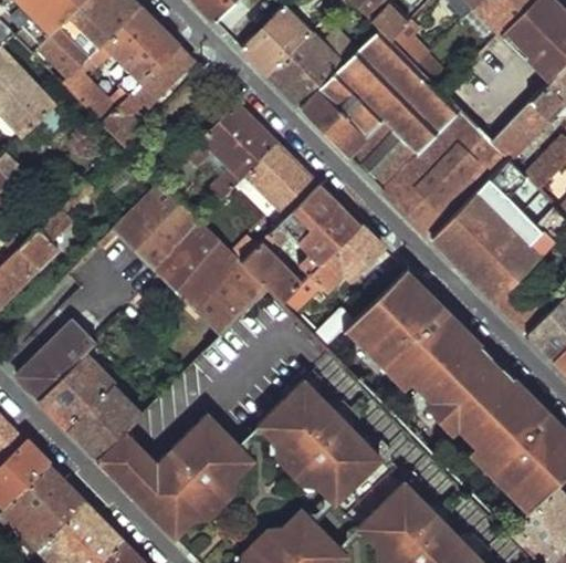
[(1,0),(0,1),(0,3),(39,43),(81,0),(1,0)]
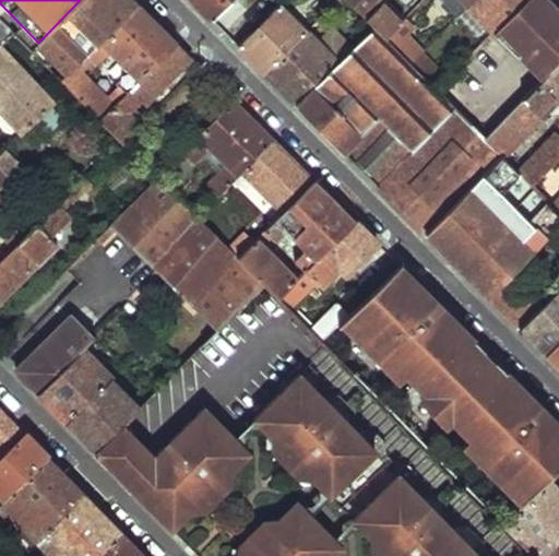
[(80,0),(38,43),(68,73),(88,54),(99,43),(139,4),(133,0),(80,0)]
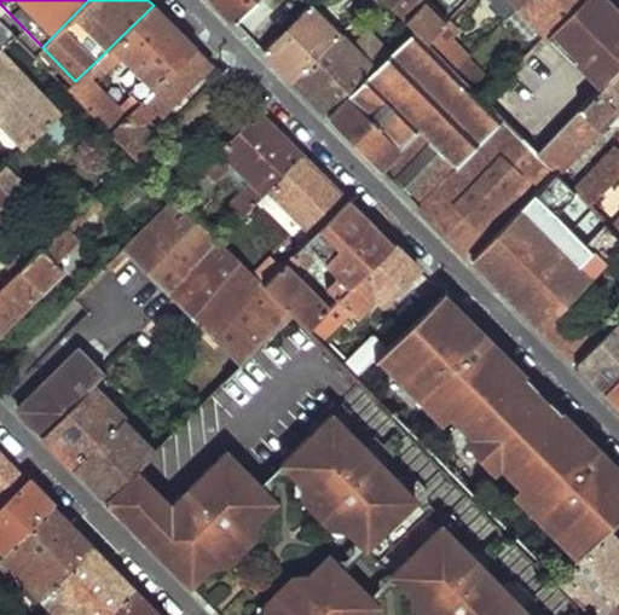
[(212,0),(221,9),(236,23),(258,0),(212,0)]
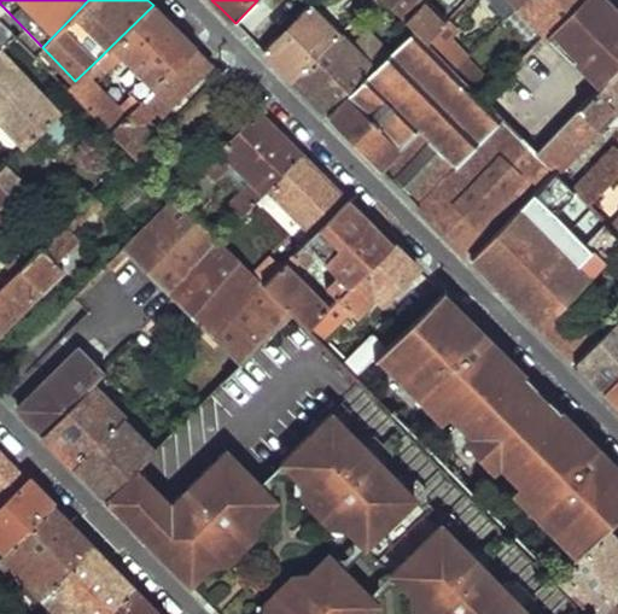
[(261,0),(257,0),(235,23),(251,39),(275,13),(261,0)]
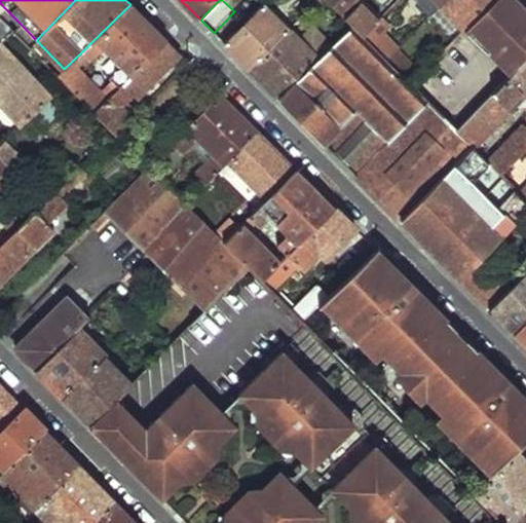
[(360,0),(327,0),(347,21),(363,3),(360,0)]
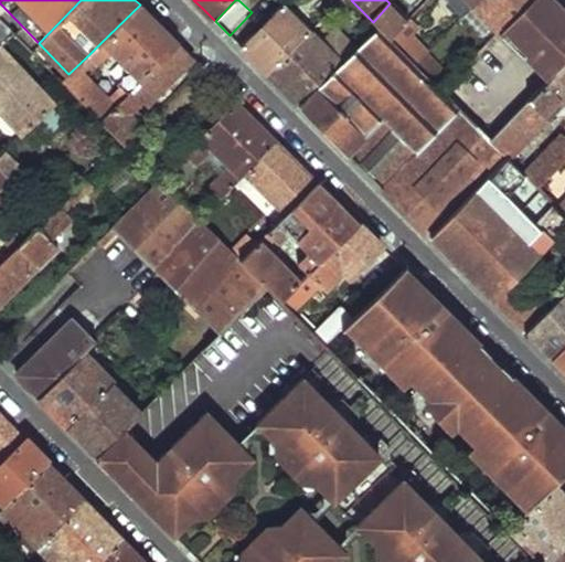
[(480,0),(475,7),(500,32),(501,30),(531,0),(480,0)]
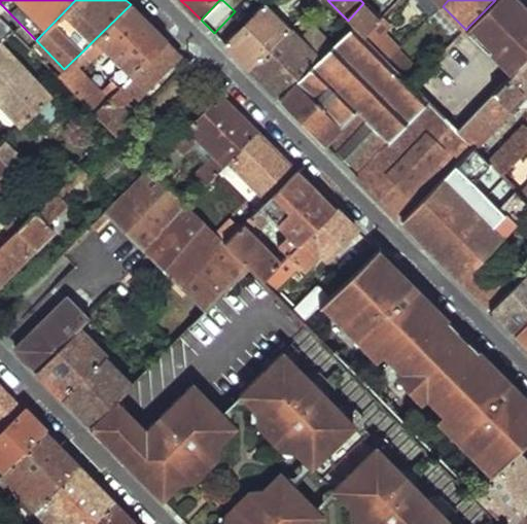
[(513,0),(495,0),(467,28),(491,50),(489,54),(498,62),(526,31),(526,13),(521,7),(513,0)]
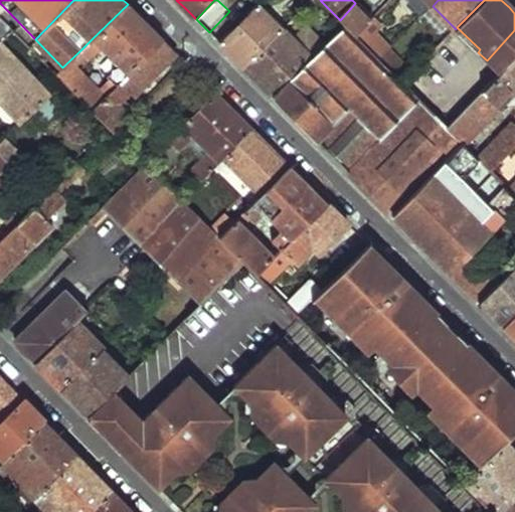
[(0,3),(0,18),(12,31),(27,46),(35,39),(0,3)]
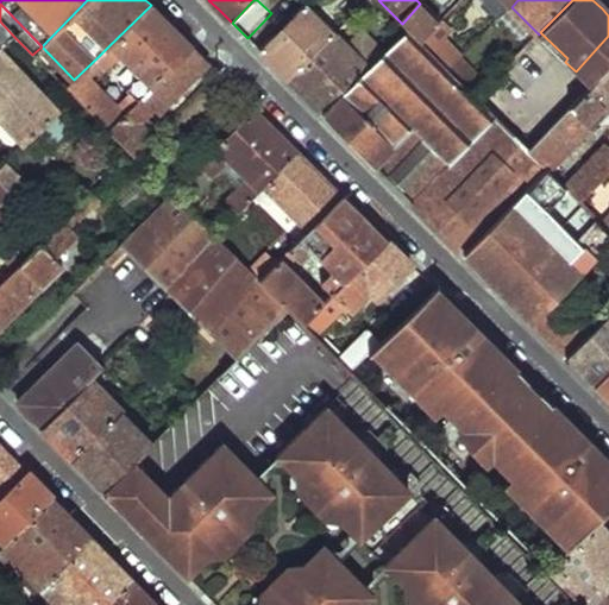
[(420,4),(402,24),(403,25),(403,26),(409,32),(422,45),(435,32),(443,25),(420,4)]
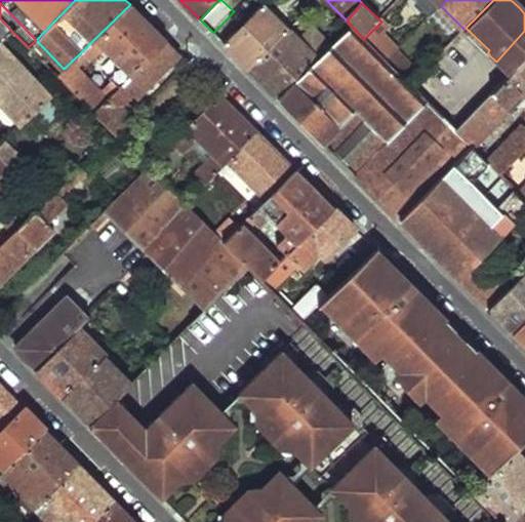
[(130,4),(93,40),(121,66),(110,78),(114,82),(110,85),(116,90),(166,40),(150,24),(130,4)]
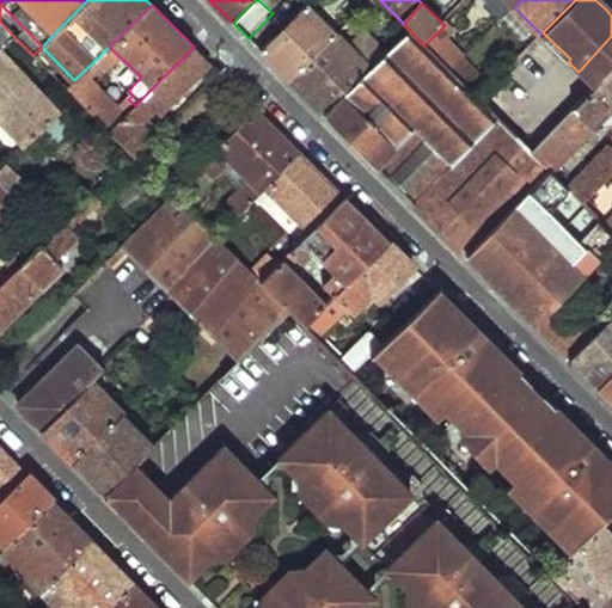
[(306,8),(262,53),(279,69),(292,83),(335,40),(306,8)]
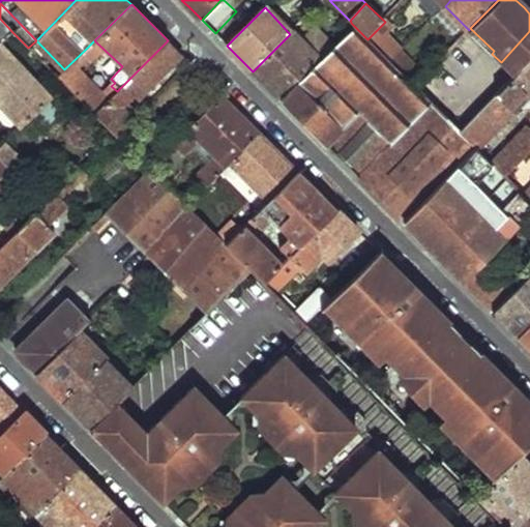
[(0,44),(1,44),(12,32),(0,19),(0,44)]
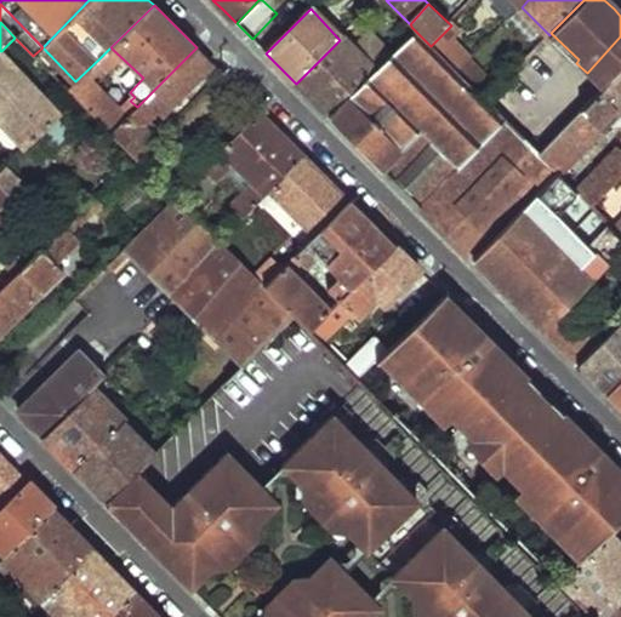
[(411,27),(403,34),(410,41),(417,33),(411,27)]
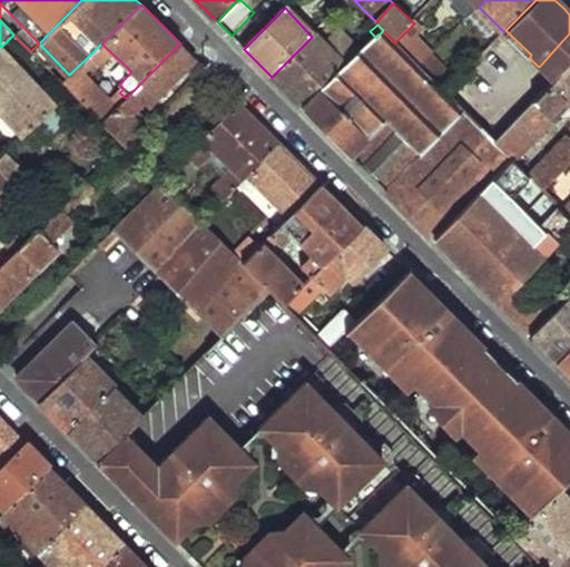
[(347,67),(304,108),(340,144),(366,170),(436,241),(516,162),(514,159),(495,142),(461,107),(446,91),(420,67),(420,66),(395,42),(383,30),(376,38),(347,67)]
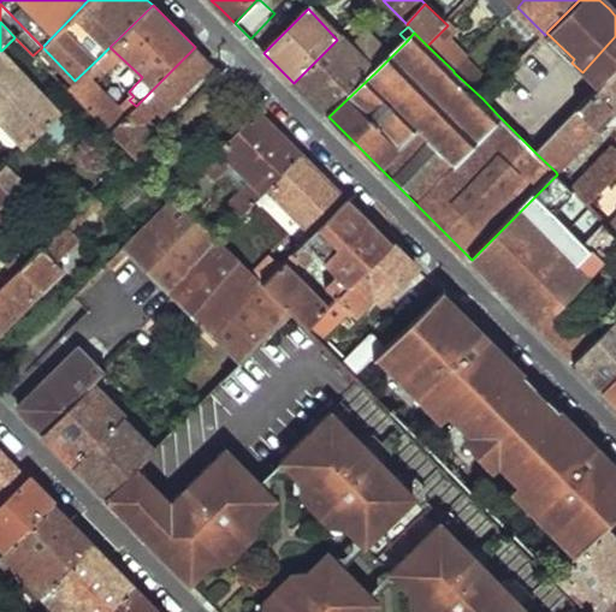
[(440,33),(427,46),(454,71),(454,72),(467,59),(440,33)]
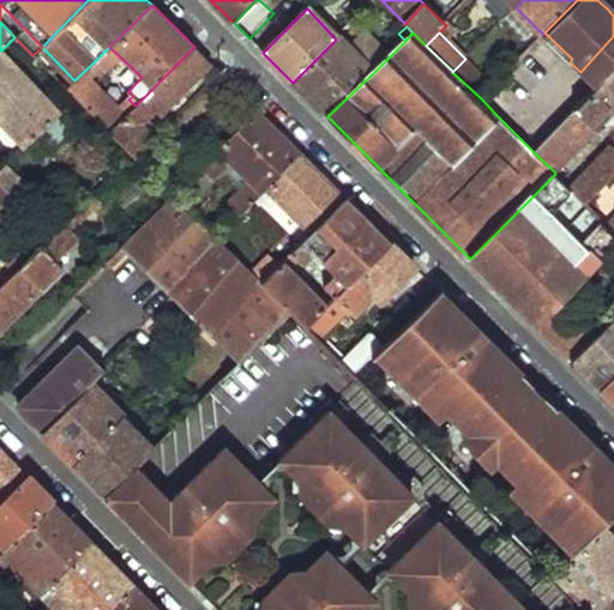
[(613,36),(581,72),(597,89),(613,71),(613,36)]
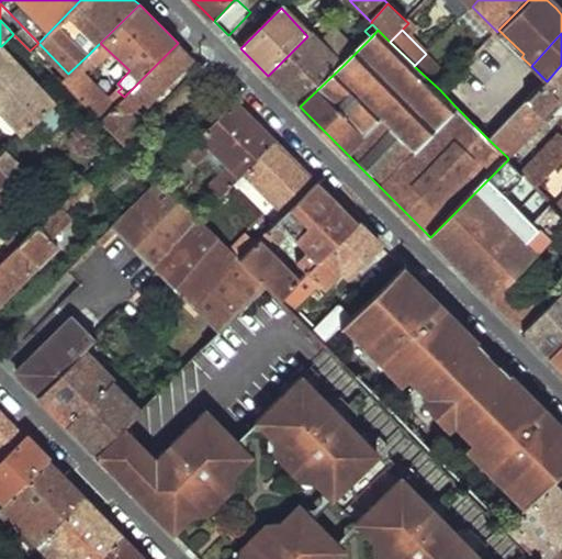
[(307,36),(268,76),(285,92),(300,107),(343,66),(310,34),(307,36)]
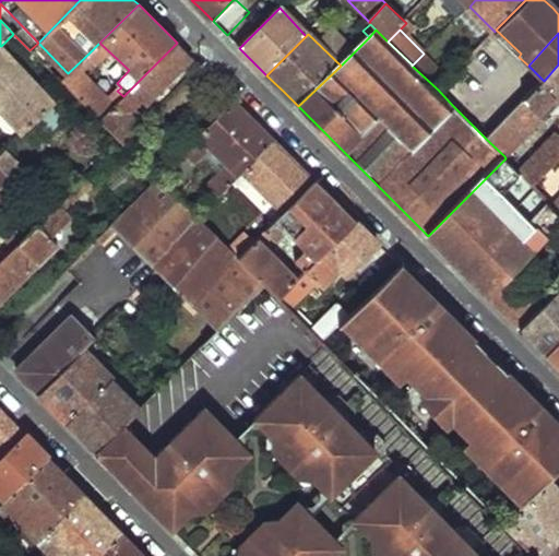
[(38,43),(30,50),(61,81),(68,73),(38,43)]
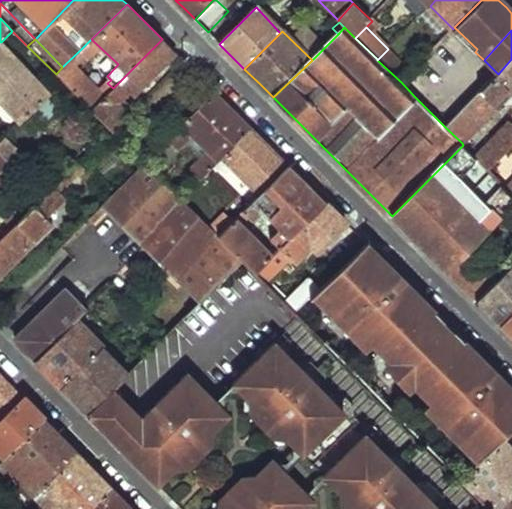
[(105,96),(91,109),(111,129),(131,110),(118,97),(143,74),(148,80),(176,53),(171,48),(162,39),(113,88),(105,96)]
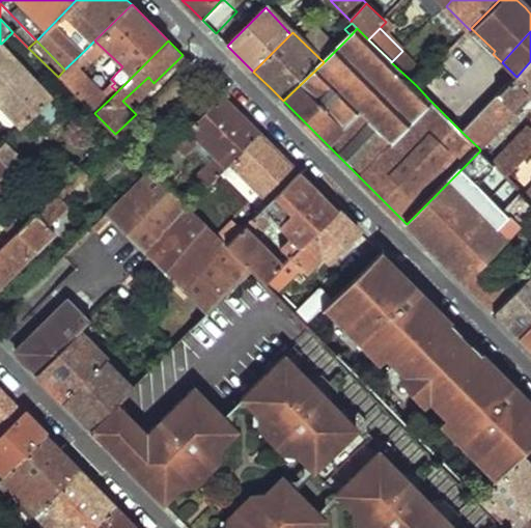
[(1,44),(0,44),(0,107),(19,128),(52,95),(1,44)]
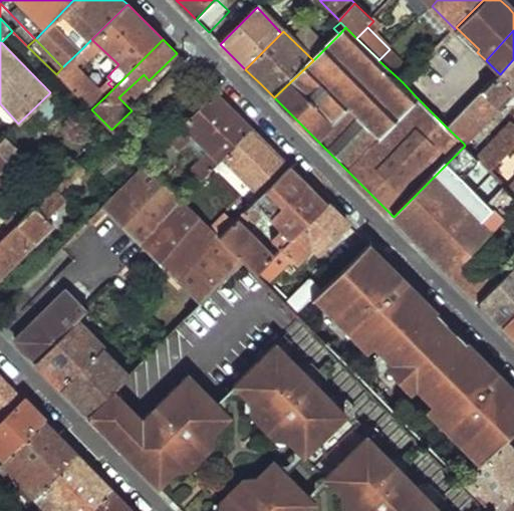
[(62,67),(56,74),(91,109),(105,96),(75,64),(87,54),(81,49),(62,67)]
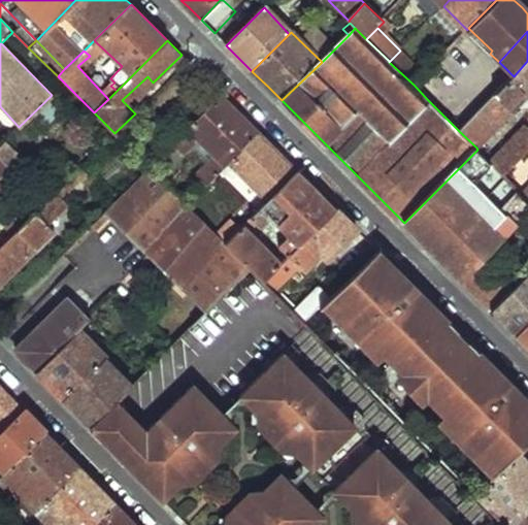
[(400,51),(389,62),(414,85),(424,74),(400,51)]
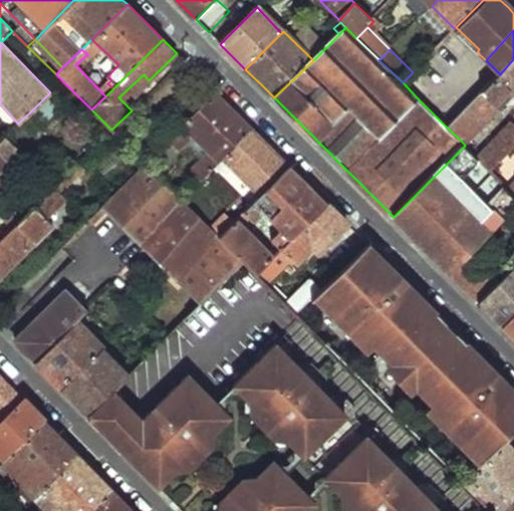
[(463,110),(447,128),(464,144),(513,94),(513,93),(513,59),(500,74),(463,110)]
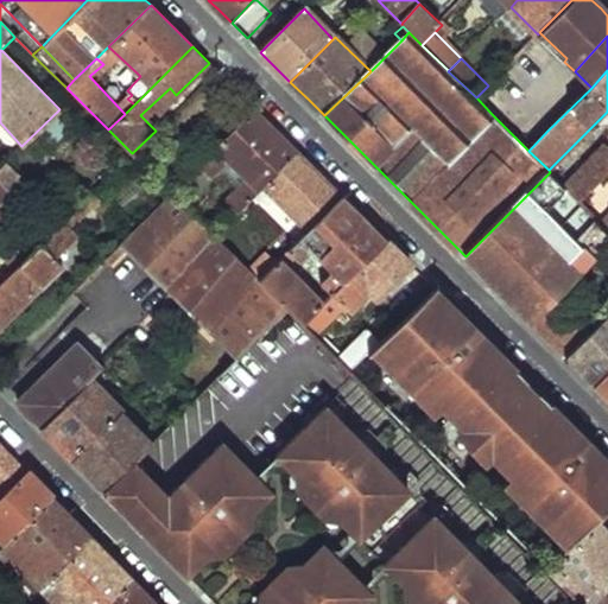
[(488,86),(476,97),(492,114),(529,151),(548,131),(494,80),(488,86)]
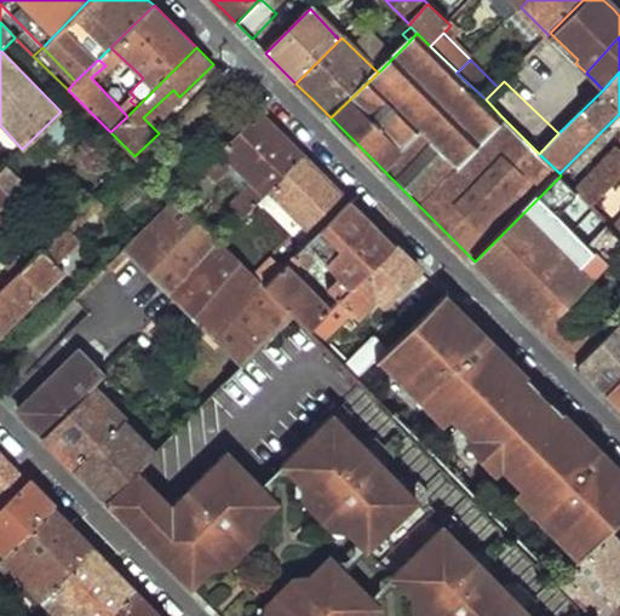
[(260,111),(195,178),(207,190),(233,165),(251,184),(230,205),(242,217),(262,197),(305,156),(282,133),(260,111)]
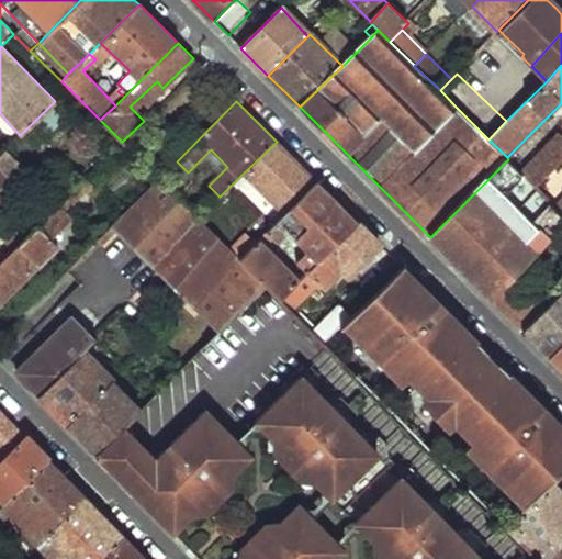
[(561,136),(560,134),(521,172),(537,188),(554,168),(561,160),(561,136)]
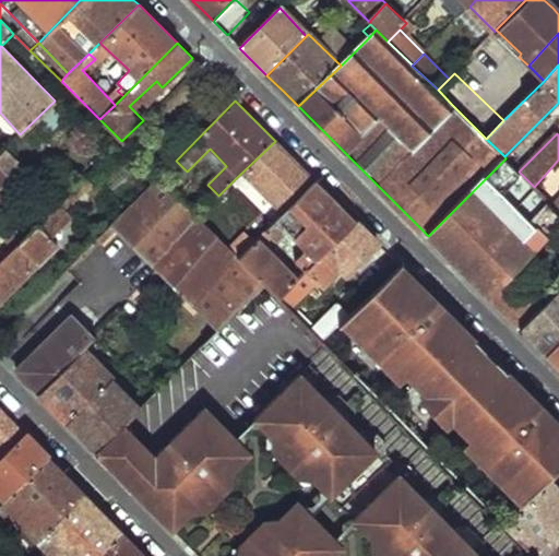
[(275,141),(236,178),(239,182),(246,177),(282,214),(316,181),(295,161),(275,141)]
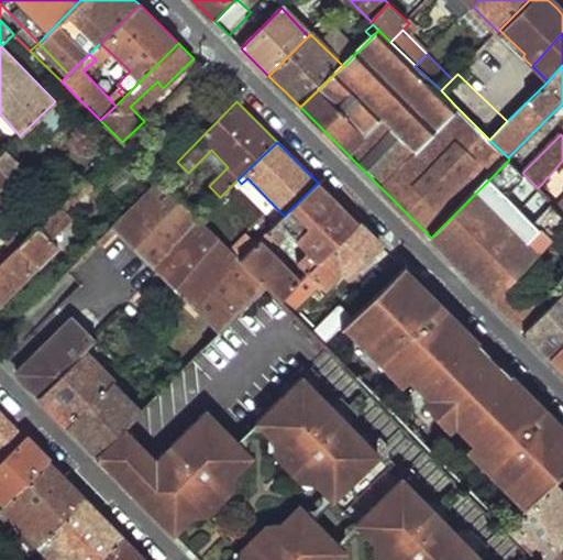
[(7,150),(0,155),(0,200),(29,173),(7,150)]
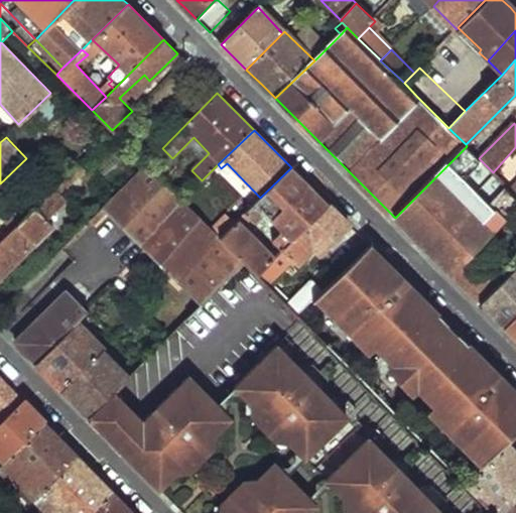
[(467,146),(395,218),(453,275),(473,254),(515,209),(515,195),(493,172),(479,158),(467,146)]
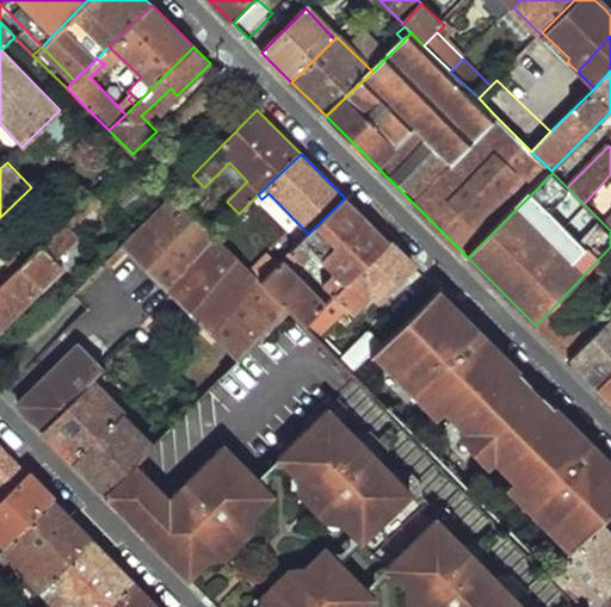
[(610,190),(603,183),(584,204),(610,230),(610,190)]
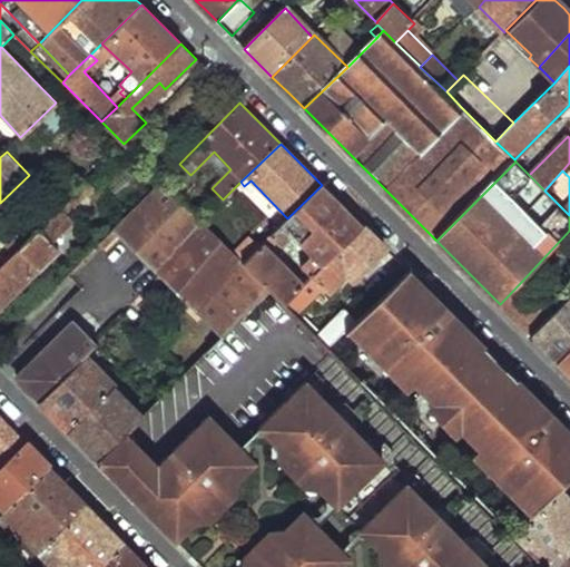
[(243,263),(161,182),(118,225),(227,336),(273,293),(243,263)]
